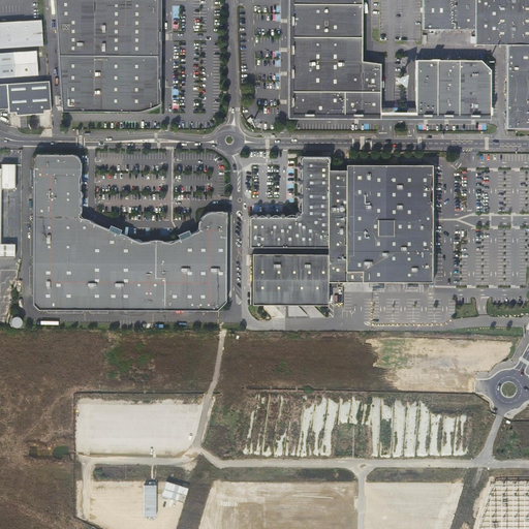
[(54,0),(60,55),(156,55),(157,0),(54,0)]
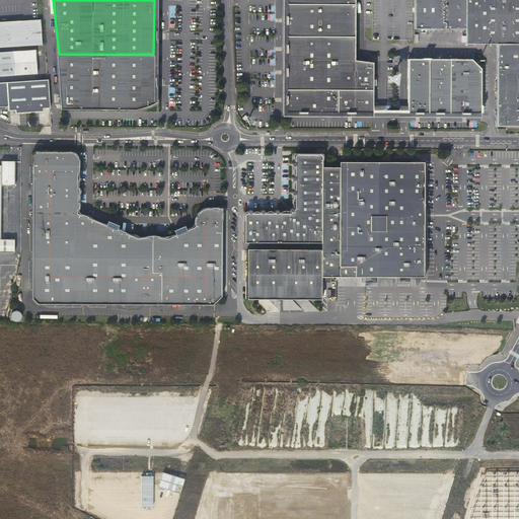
[(286,0),(286,18),(286,56),(286,100),(286,113),(352,113),(372,113),(372,63),(354,61),(354,0),(286,0)]
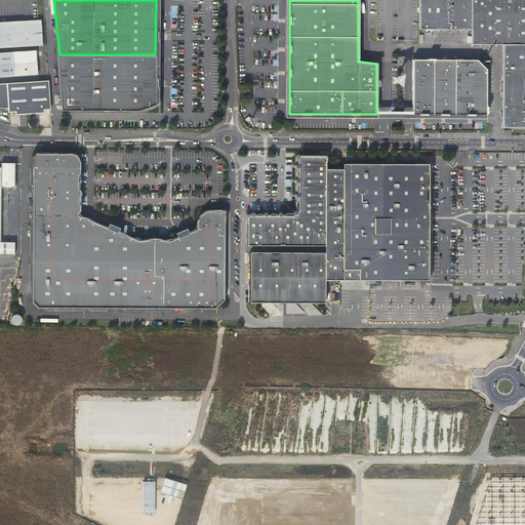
[(524,0),(418,0),(418,30),(471,30),(471,45),(502,45),(502,128),(523,128),(524,127),(524,0)]
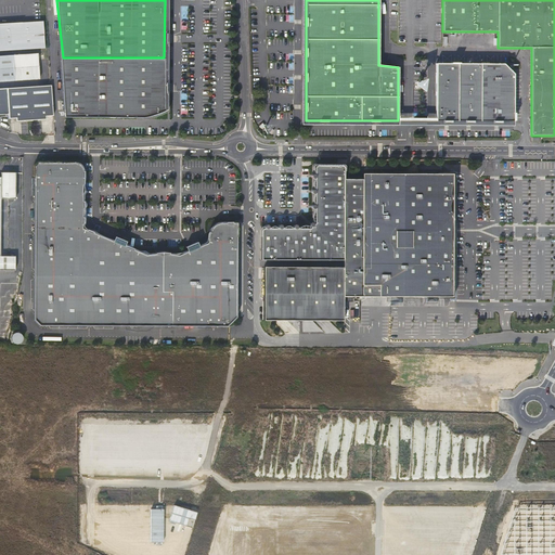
[(0,50),(44,47),(43,21),(0,23),(0,50)]
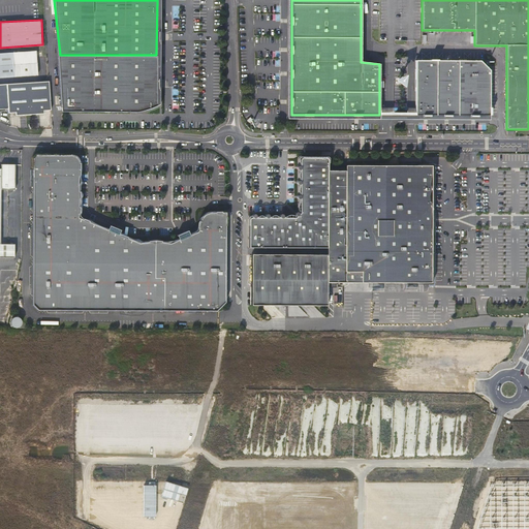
[(36,52),(0,53),(0,78),(37,76),(36,52)]
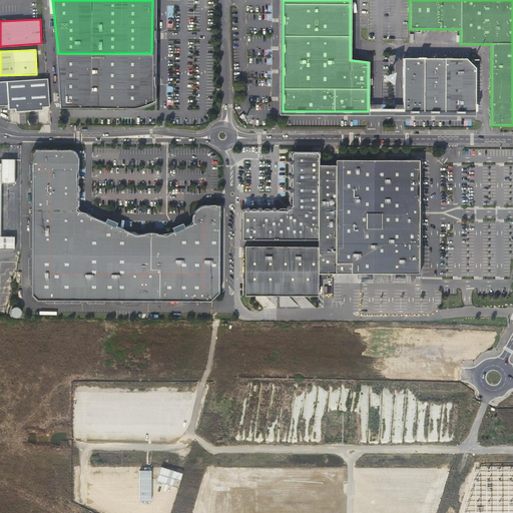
[(58,53),(58,109),(131,109),(154,101),(151,101),(151,86),(152,86),(152,81),(152,76),(151,76),(151,53),(58,53)]
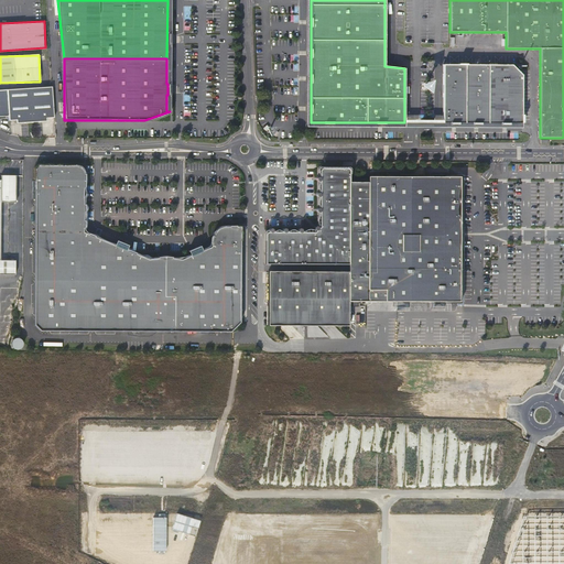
[(522,115),(522,75),(512,65),(466,65),(466,64),(458,64),(443,65),(443,123),(451,123),(454,123),(458,123),(473,123),(476,123),(480,123),(501,123),(506,123),(509,123),(522,123),(522,122),(523,122),(523,115),(522,115)]
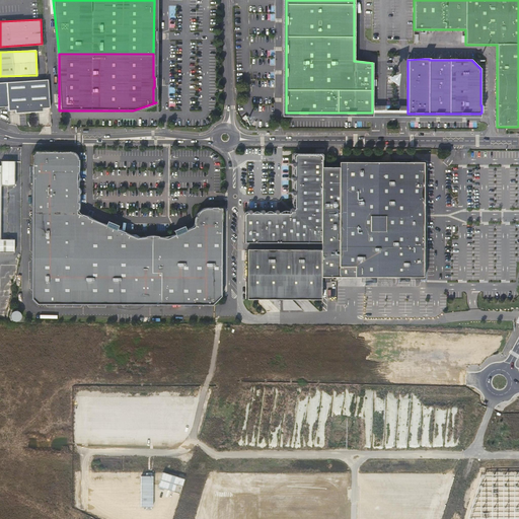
[(49,108),(47,80),(0,82),(0,106),(8,106),(8,110),(14,110),(18,114),(41,113),(43,108),(49,108)]
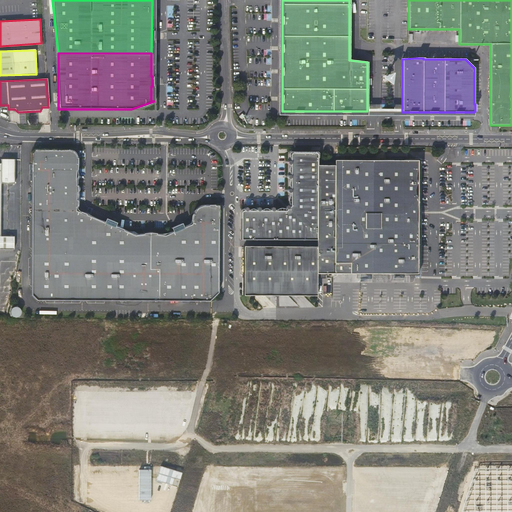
[(193,214),(192,220),(189,223),(185,225),(184,226),(183,227),(182,223),(176,225),(171,227),(172,231),(171,231),(167,232),(165,234),(163,234),(162,235),(160,235),(160,234),(159,234),(157,233),(156,234),(153,234),(149,233),(147,234),(143,234),(143,233),(141,233),(138,233),(138,235),(137,235),(137,233),(135,234),(134,234),(131,232),(128,231),(127,232),(126,232),(127,231),(123,229),(121,229),(118,228),(116,226),(115,226),(116,222),(111,220),(105,218),(104,221),(102,220),(100,220),(99,219),(98,219),(97,218),(96,219),(94,218),(94,217),(92,216),(89,215),(87,215),(85,214),(85,215),(79,212),(80,211),(78,211),(77,211),(77,210),(75,210),(75,201),(76,191),(76,188),(75,177),(75,165),(76,159),(76,157),(76,156),(75,155),(75,154),(74,153),(74,152),(73,152),(72,151),(71,151),(71,150),(70,150),(69,150),(55,150),(55,149),(34,149),(31,152),(30,295),(36,300),(126,301),(149,301),(159,301),(181,301),(209,301),(218,292),(218,205),(214,205),(204,205),(203,205),(202,205),(201,206),(200,206),(199,206),(199,207),(198,207),(197,208),(196,209),(195,210),(194,211),(194,212),(194,213),(193,214)]
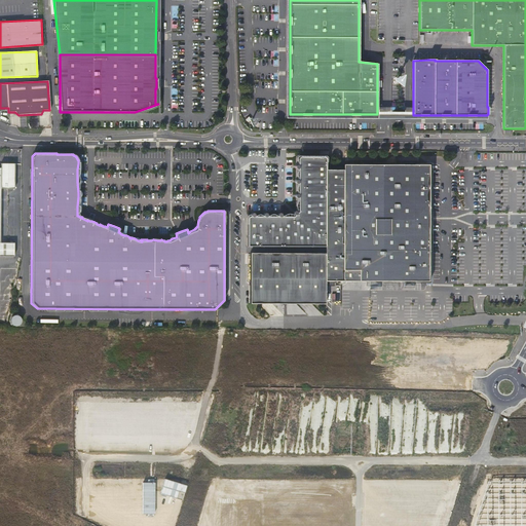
[(324,210),(324,168),(325,159),(325,158),(325,157),(324,157),(324,156),(323,156),(306,156),(306,157),(299,157),(298,157),(298,158),(298,165),(298,193),(298,201),(298,212),(295,214),(293,217),(278,217),(269,217),(256,217),(249,216),(249,217),(248,217),(248,218),(247,218),(247,222),(247,246),(325,247),(324,210)]
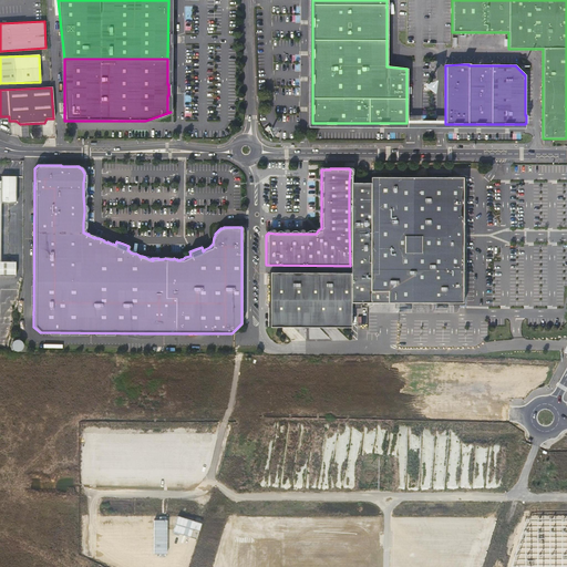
[(16,195),(16,175),(4,175),(1,181),(0,179),(0,267),(16,268),(16,254),(1,254),(1,195),(16,195)]
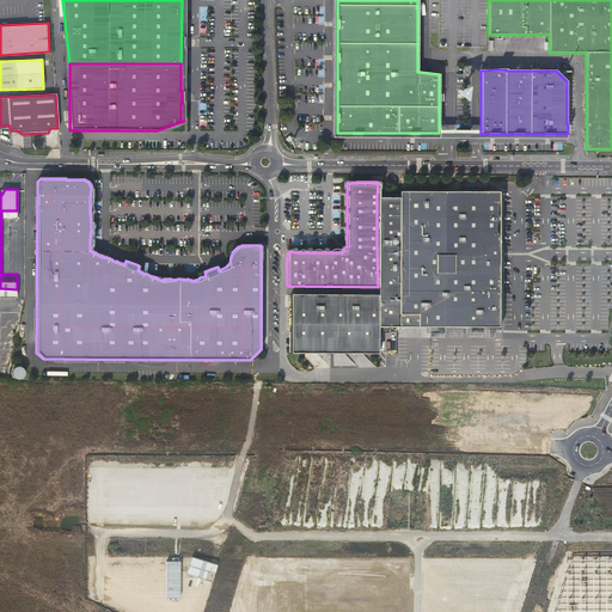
[(377,196),(377,244),(501,245),(501,191),(396,191),(396,196),(377,196)]
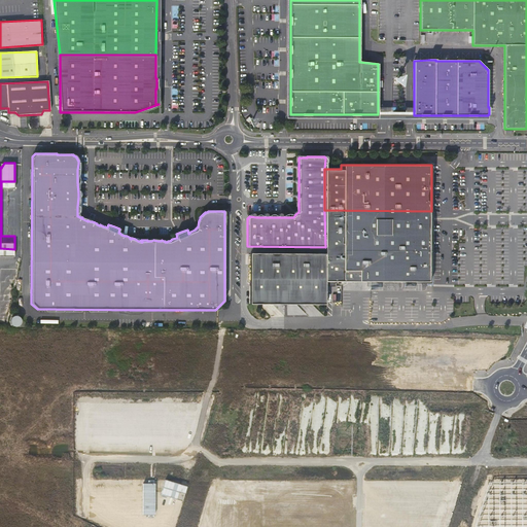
[(431,211),(324,210),(325,280),(429,281),(431,211)]
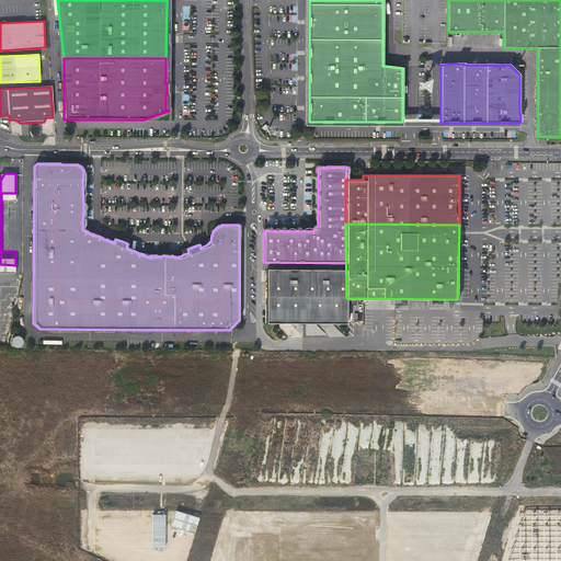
[(346,298),(345,270),(266,270),(265,323),(345,323),(346,304),(346,298)]
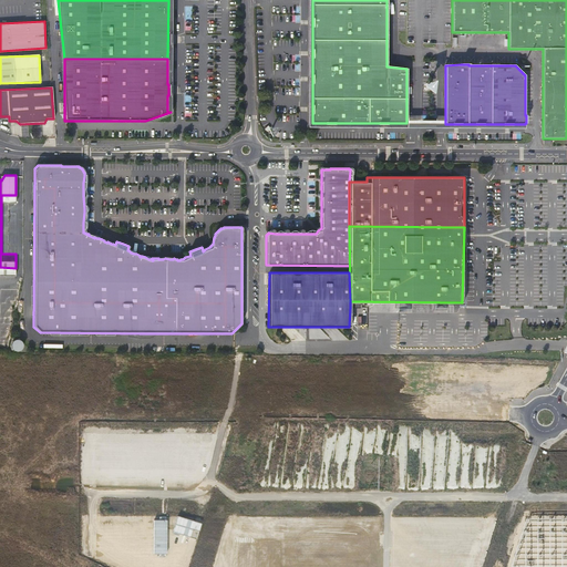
[(16,340),(14,340),(13,341),(12,341),(12,342),(11,342),(11,343),(11,344),(10,346),(11,347),(11,348),(11,349),(12,349),(12,350),(13,351),(14,351),(16,351),(17,351),(18,351),(19,351),(20,350),(21,350),(21,349),(22,348),(22,347),(22,346),(22,344),(22,343),(21,342),(21,341),(20,341),(19,340),(18,340),(17,340),(16,340)]
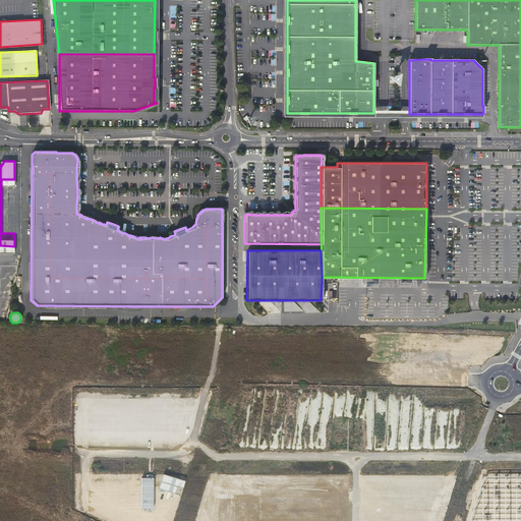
[(327,472),(213,471),(196,520),(350,520),(349,472),(327,472)]
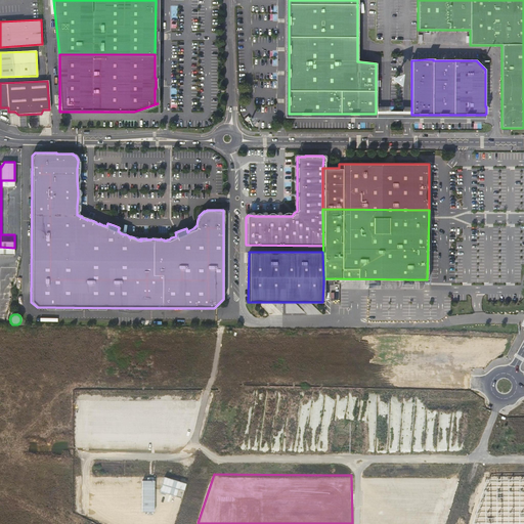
[(420,475),(373,474),(366,478),(367,511),(367,523),(443,523),(459,478),(455,475),(420,475)]
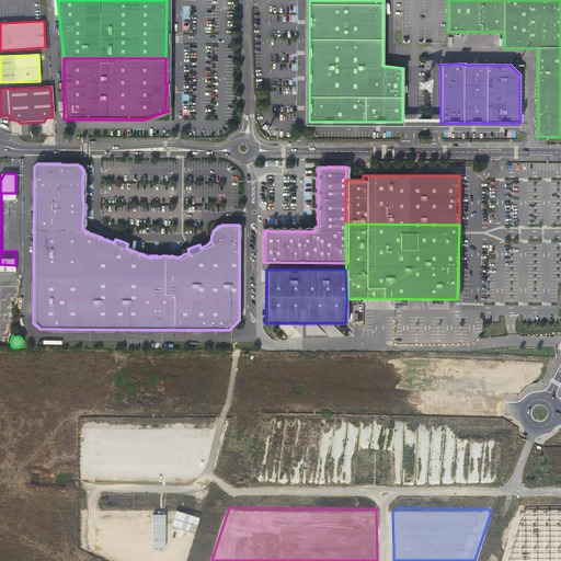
[(560,560),(560,514),(556,514),(523,515),(507,560),(560,560)]
